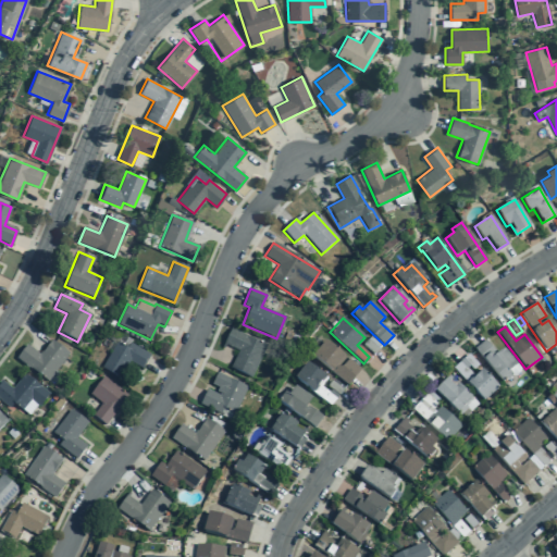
[(237,351),(230,368),(250,378),(265,346),(245,336),(245,335),(231,329),(223,344),(237,351)]
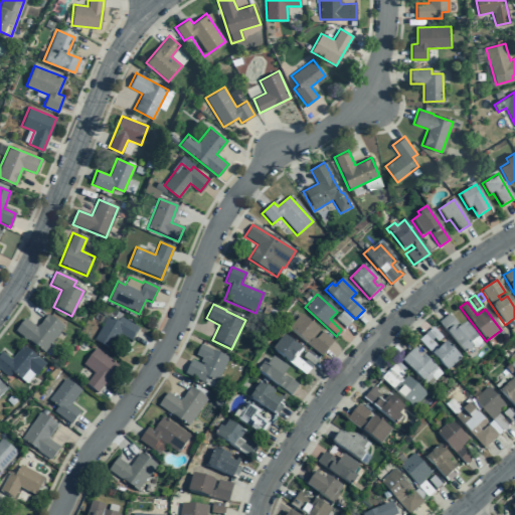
[(63,327),(46,314),(35,328),(24,319),(14,331),(43,353),(63,327)]
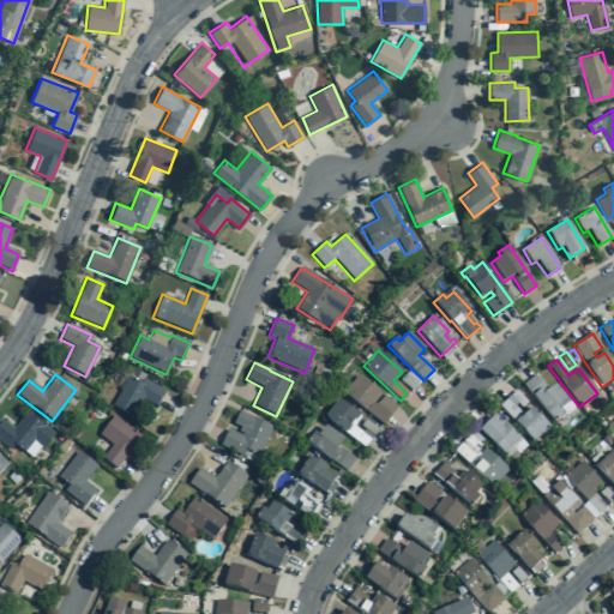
[(397,407),(384,396),(357,374),(343,391),(383,425),(397,407)]
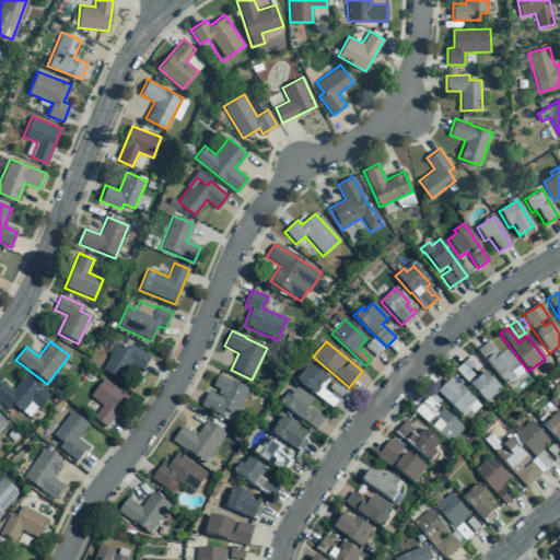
[(499,357),(487,342),(476,351),(505,386),(514,378),(511,374),(518,368),(505,352),(499,357)]
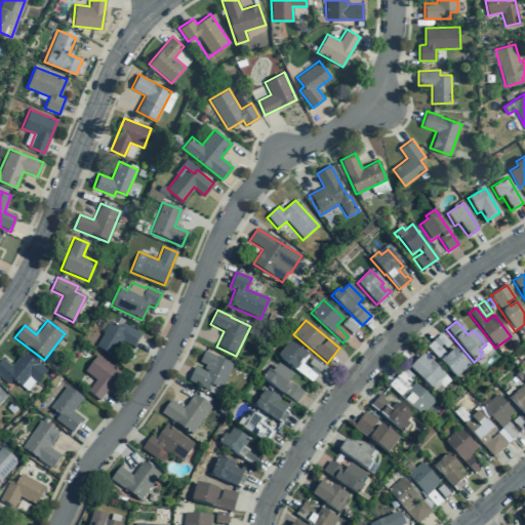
[(94,347),(112,357),(121,340),(133,348),(142,334),(122,323),(119,328),(110,322),(94,347)]
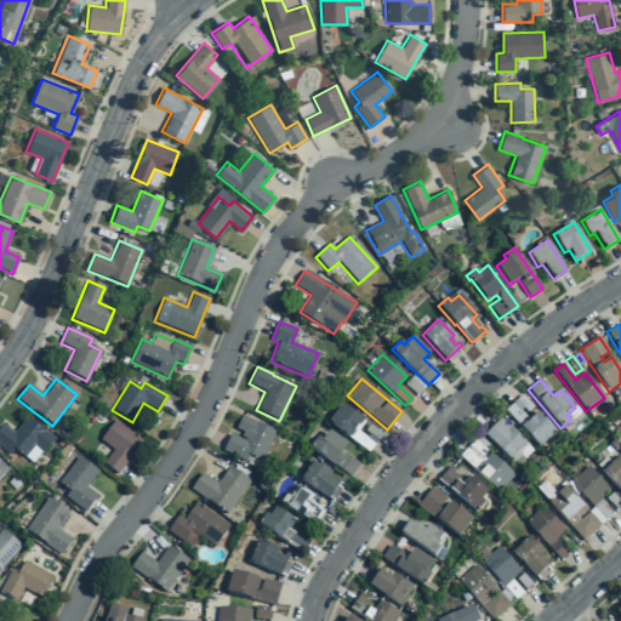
[(536,412),(528,420),(524,416),(533,408),(522,396),(505,411),(539,449),(556,433),(536,412)]
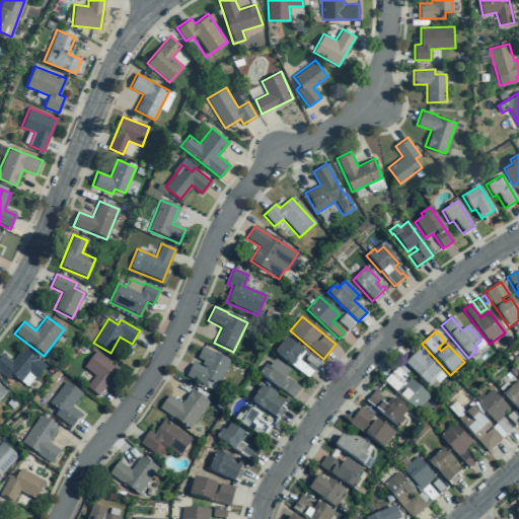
[(274,352),(307,378),(319,363),(308,355),(304,360),(308,363),(306,366),(298,360),(304,352),(285,337),(274,352)]
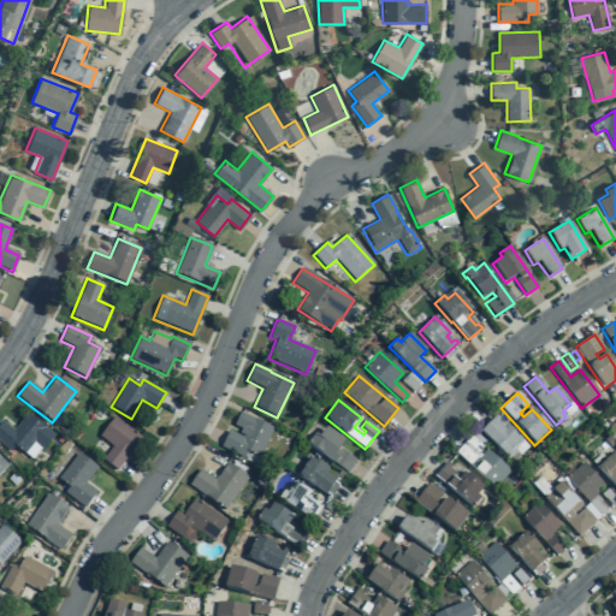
[(272,427),(240,412),(234,425),(241,428),(237,436),(227,431),(220,446),(243,457),(246,451),(259,457),(272,427)]
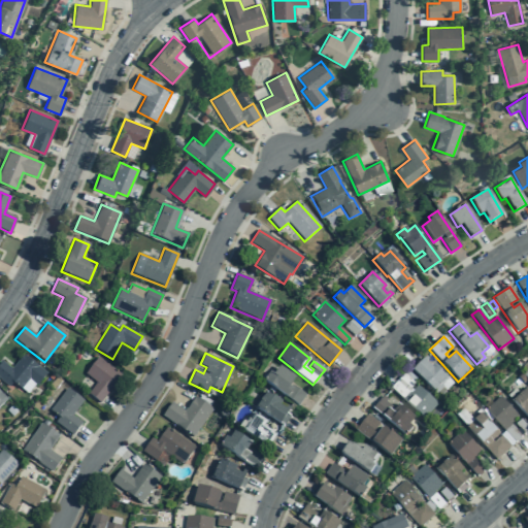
[(46,373),(23,355),(11,369),(0,361),(0,380),(9,387),(11,383),(20,390),(28,380),(36,386),(46,373)]
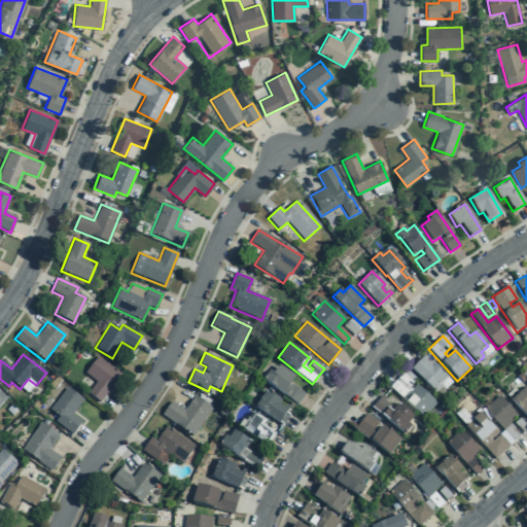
[(96,382),(86,393),(99,402),(120,375),(98,356),(84,373),(96,382)]
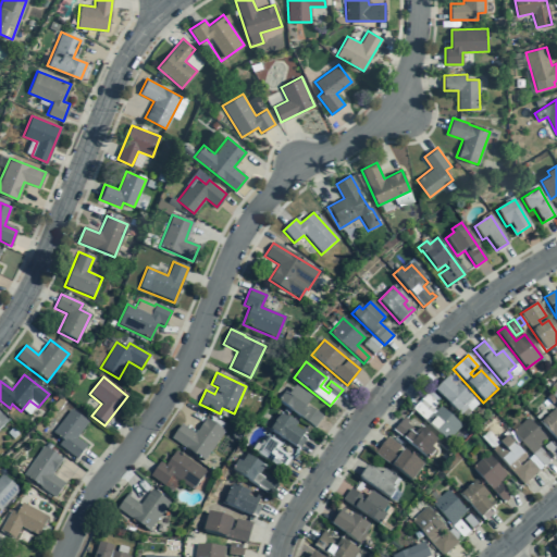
[(466,410),(469,412),(477,405),(457,385),(454,388),(448,383),(452,381),(448,378),(434,392),(459,417),(466,410)]
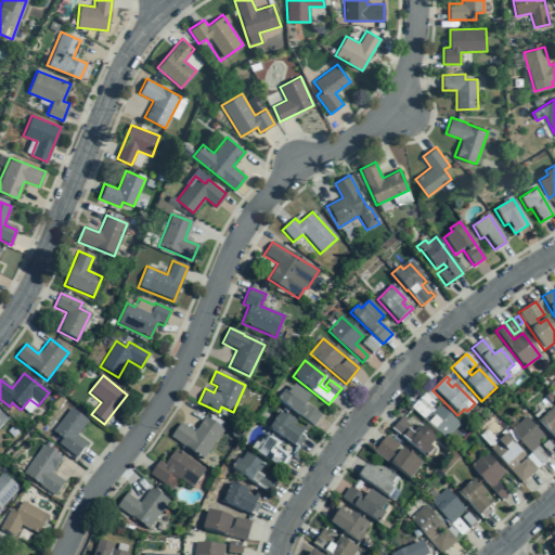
[(275,400),(312,426),(320,414),(305,404),(310,397),(293,385),(287,394),(283,390),(275,400)]
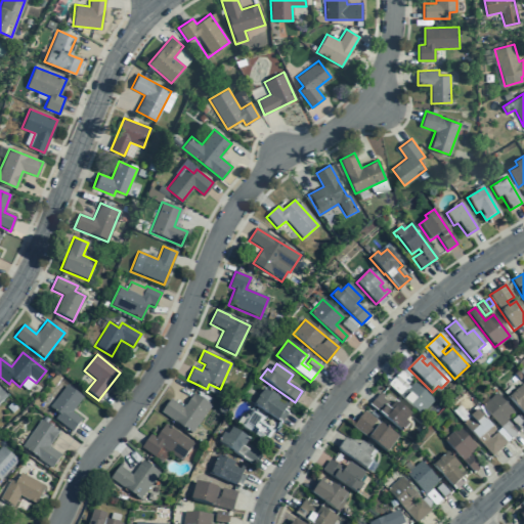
[(433,402),(413,383),(408,388),(406,386),(410,381),(400,372),(387,386),(421,417),(433,402)]
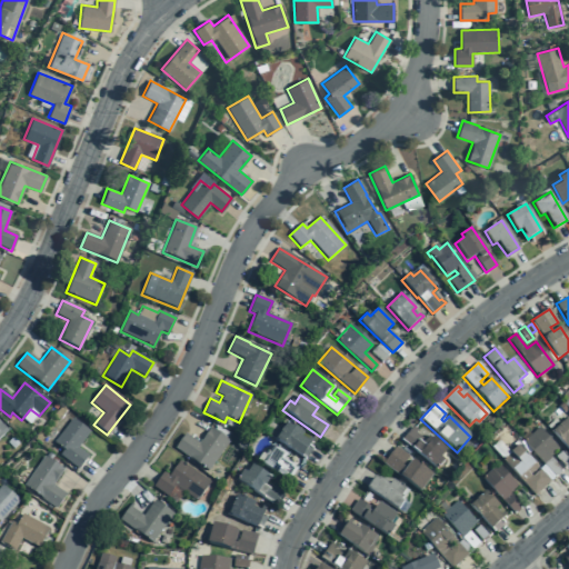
[(78,470),(88,456),(77,448),(89,431),(71,418),(52,442),(62,450),(59,455),(78,470)]
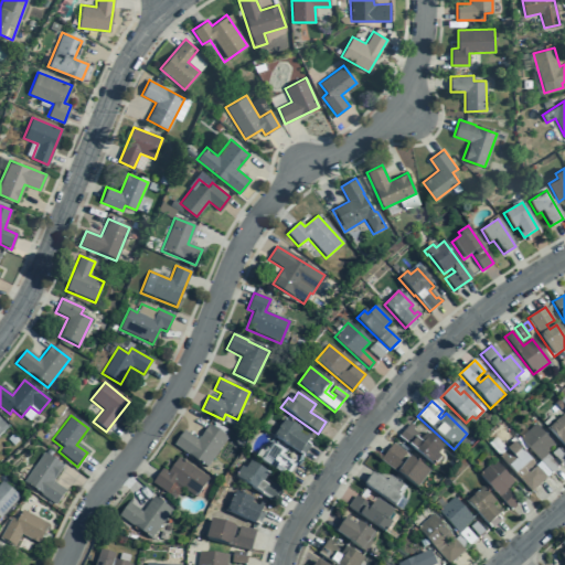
[(564,448),(564,417),(563,415),(547,428),(564,448)]
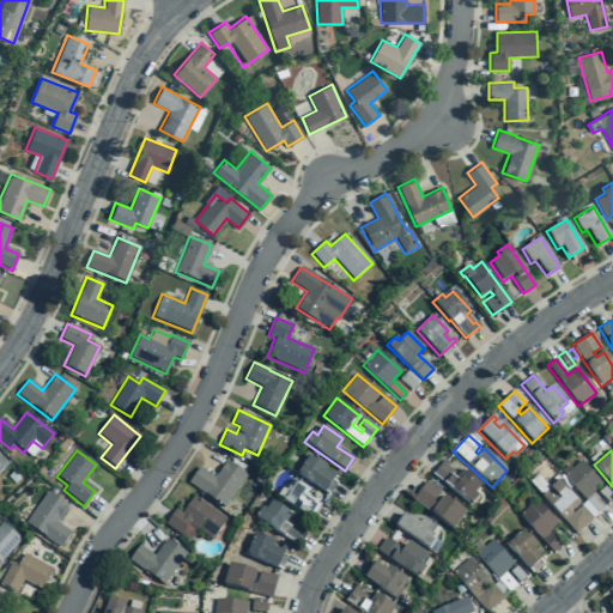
[(337,474),(333,472),(331,475),(323,471),(326,467),(309,455),(303,463),(298,461),(292,471),(328,496),(337,483),(333,479),(337,474)]
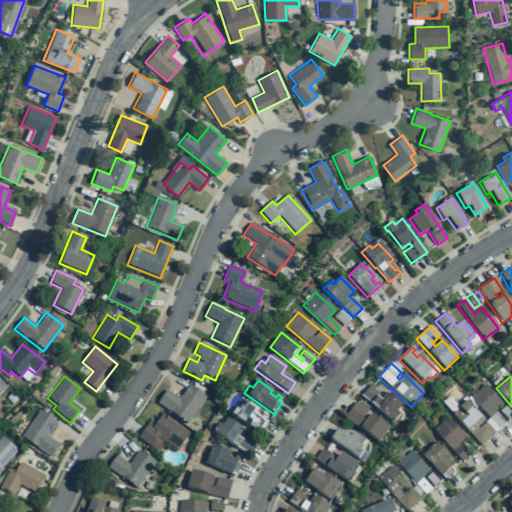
[(187,424),(205,396),(188,384),(178,399),(165,390),(157,403),(187,424)]
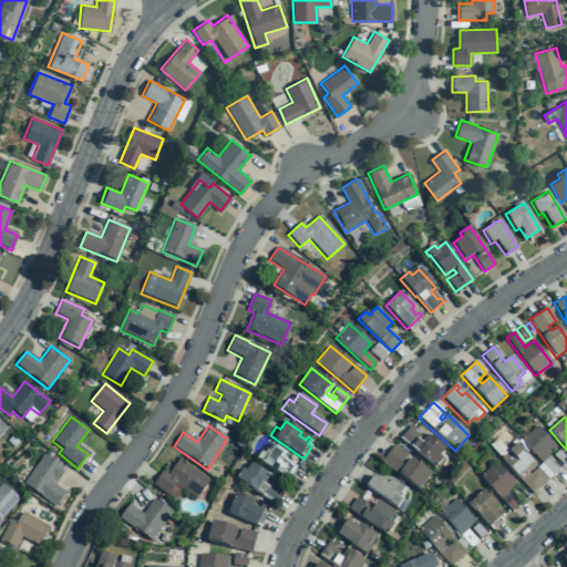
[(411,425),(400,437),(418,453),(416,454),(434,467),(442,459),(439,456),(444,450),(428,435),(423,440),(413,432),(415,429),(411,425)]
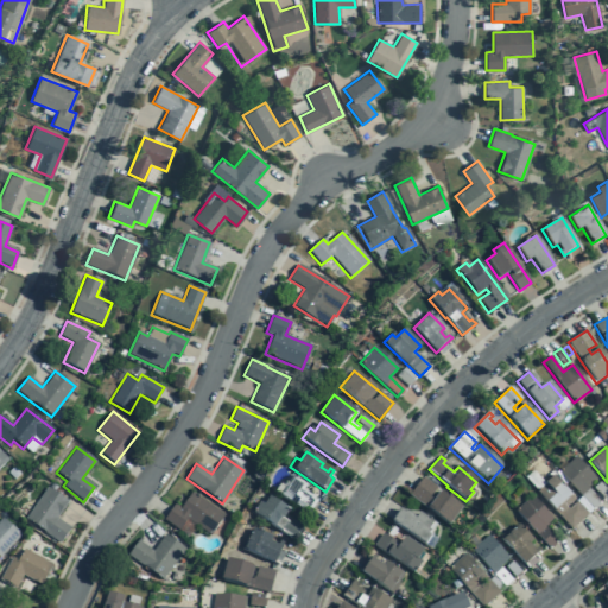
[(588,488),(596,481),(575,456),(558,472),(591,508),(599,501),(588,488)]
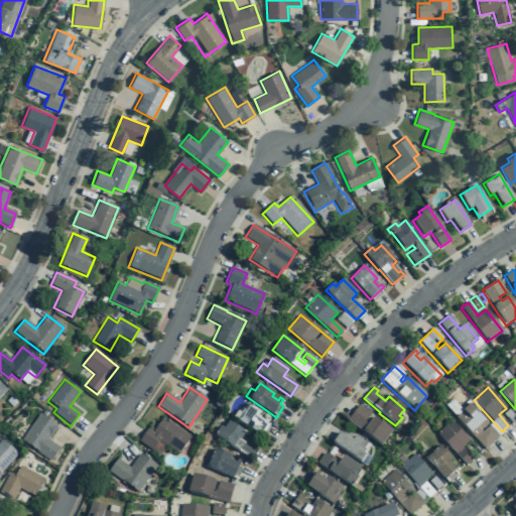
[(484,448),(498,435),(469,403),(462,410),(452,399),(445,405),(484,448)]
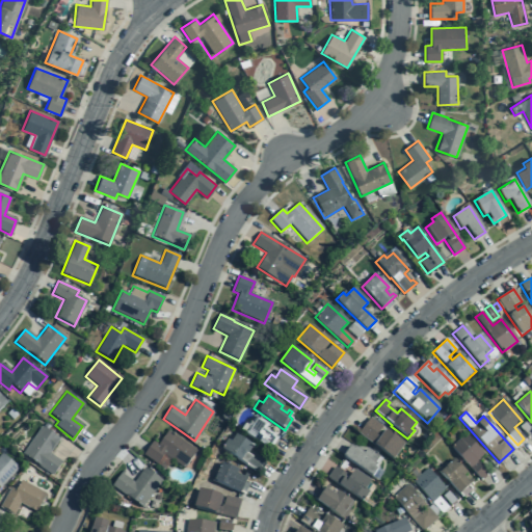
[(240,431),(269,450),(276,440),(273,437),(274,436),(264,430),(267,425),(255,417),(250,423),(247,420),(240,431)]
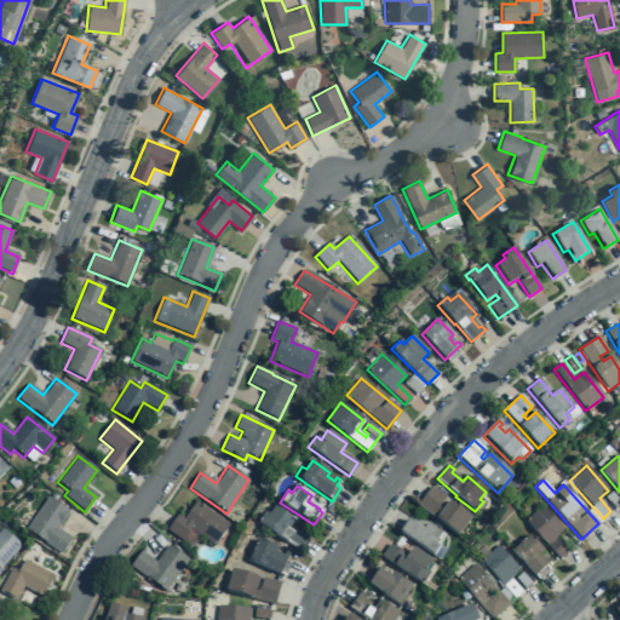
[(417,505),(458,537),(472,518),(449,500),(443,507),(440,505),(446,499),(431,487),(417,505)]
